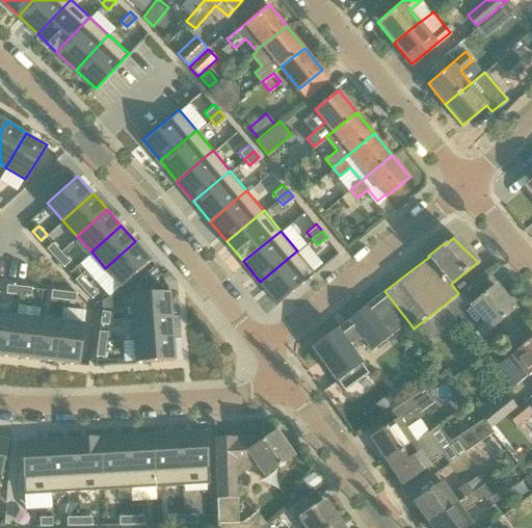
[(53,241),(47,246),(55,256),(61,251),(53,241)]
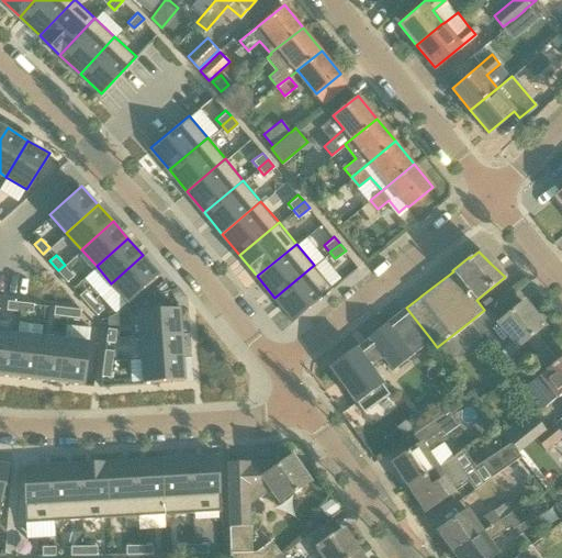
[(143,255),(111,283),(127,302),(159,274),(143,255)]
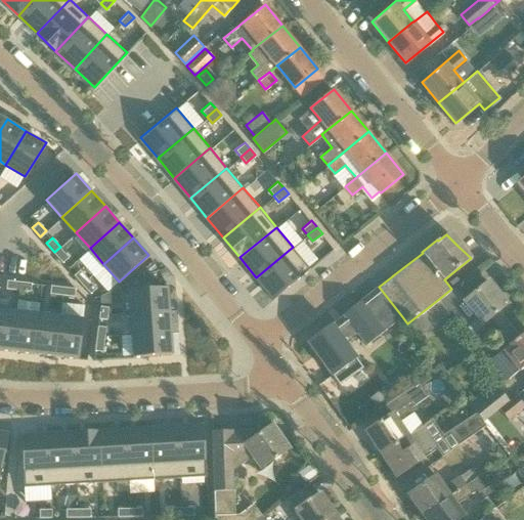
[(62,261),(63,261),(69,256),(60,247),(54,252),(62,261)]
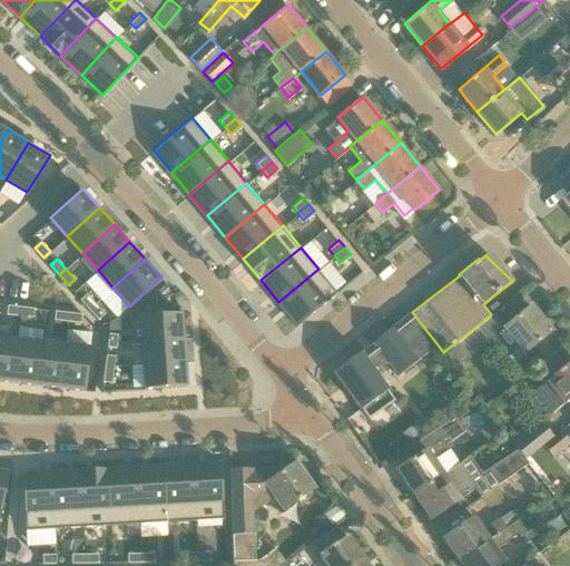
[(318,269),(278,302),(297,324),(337,291),(318,269)]
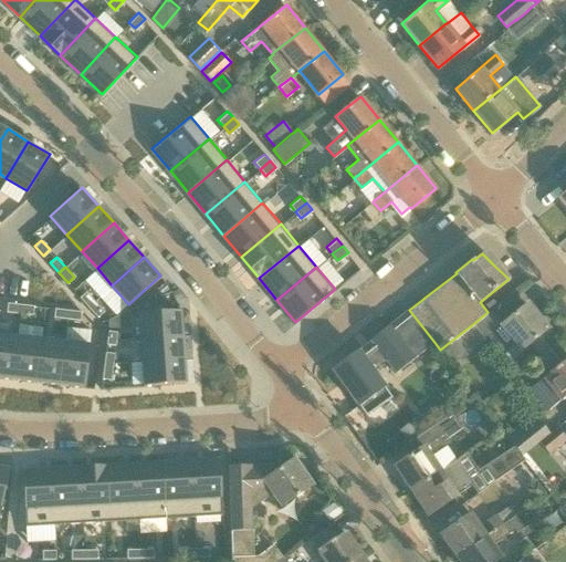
[(86,290),(80,295),(88,305),(95,300),(86,290)]
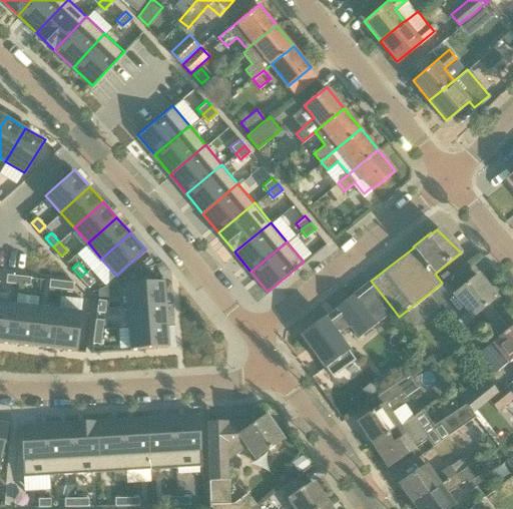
[(86,272),(80,277),(88,286),(94,281),(86,272)]
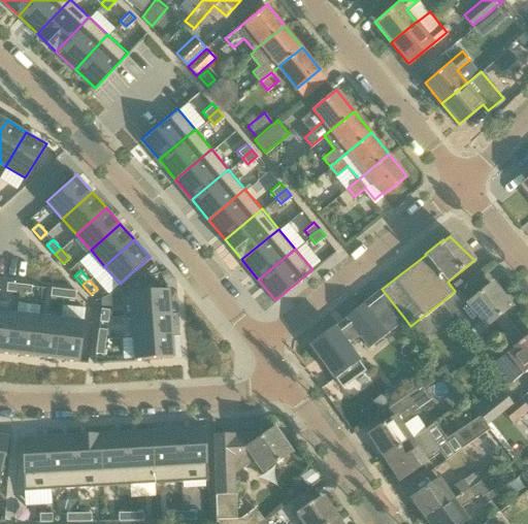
[(7,281),(6,289),(19,290),(20,282),(7,281)]
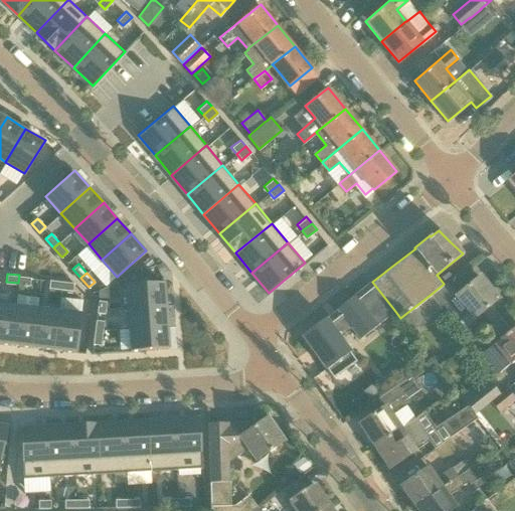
[(19,275),(18,283),(30,285),(31,277),(19,275)]
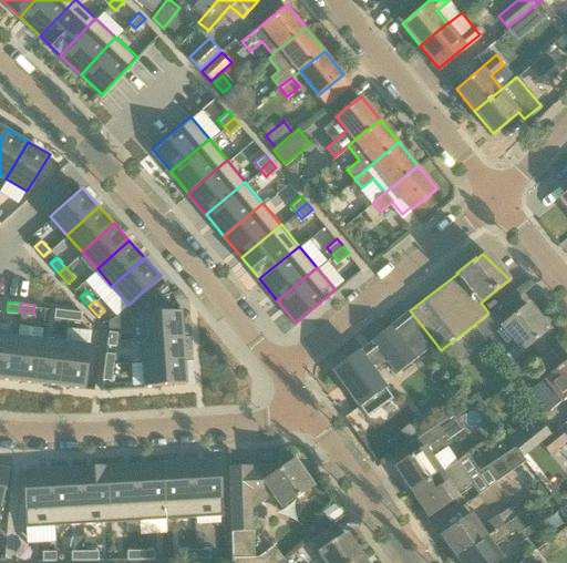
[(502,349),(509,359),(549,327),(529,303),(502,325),(514,339),(502,349)]
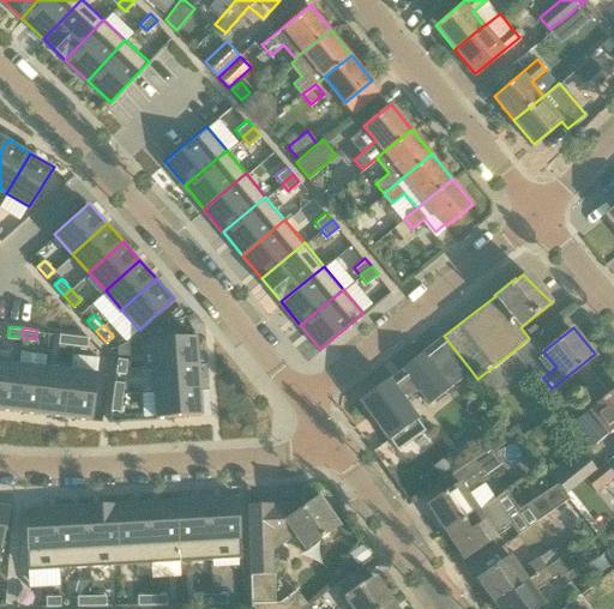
[(60,332),(59,342),(73,343),(74,333),(60,332)]
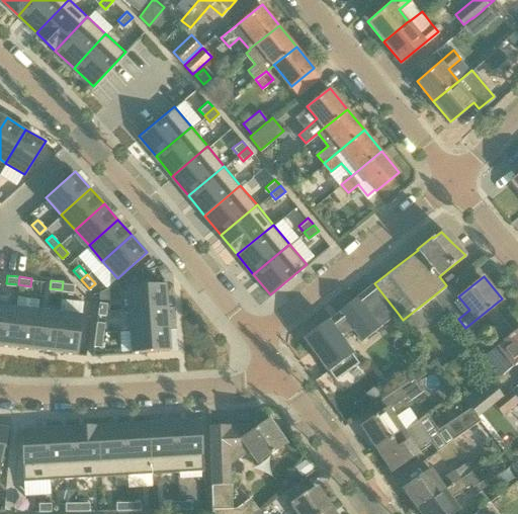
[(63,281),(62,289),(74,291),(75,283),(63,281)]
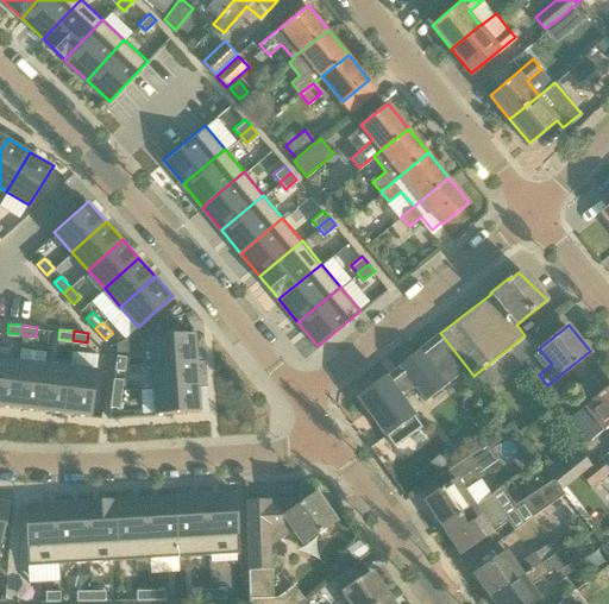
[(195,332),(149,335),(151,363),(196,359),(195,332)]
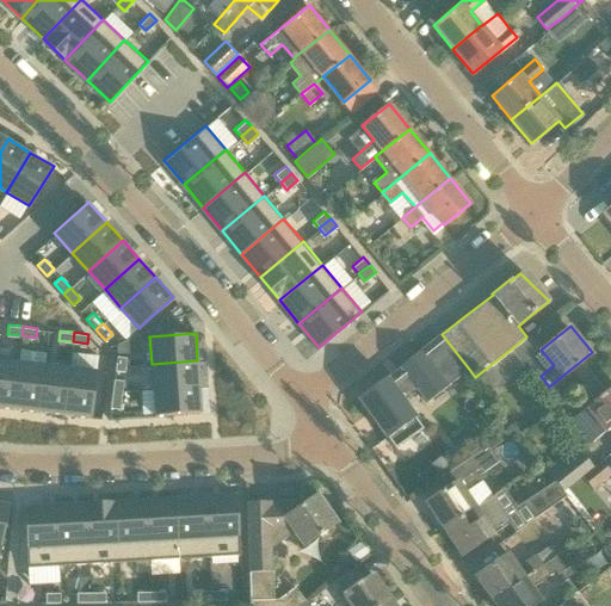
[(442,334),(442,335),(440,333),(420,350),(420,348),(400,364),(401,366),(388,377),(387,375),(358,396),(387,436),(388,436),(395,445),(414,431),(421,426),(414,416),(415,415),(403,399),(418,387),(429,400),(448,384),(468,368),(442,334)]
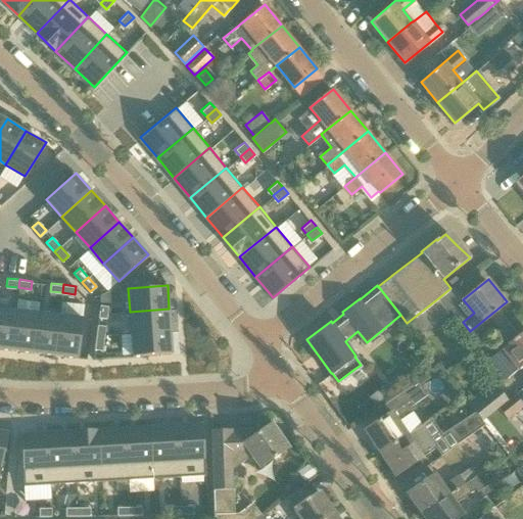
[(417,335),(430,325),(431,325),(449,310),(439,297),(407,323),(417,335)]
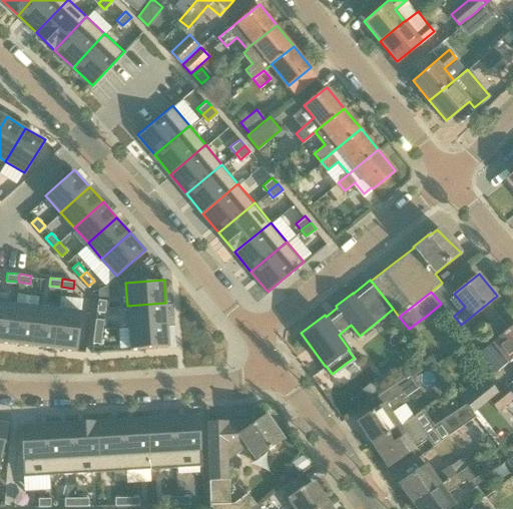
[(99,298),(97,310),(105,311),(107,299),(99,298)]
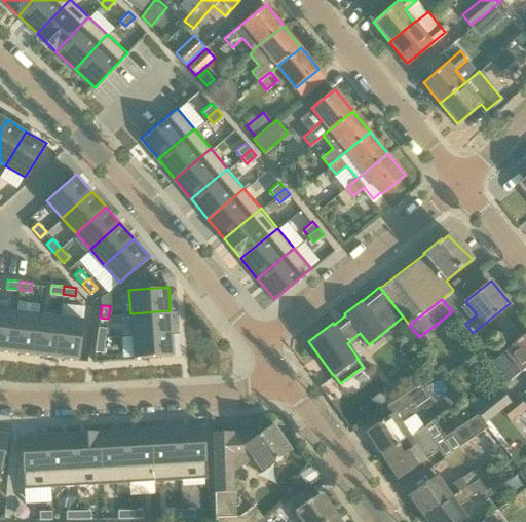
[(0,308),(0,348),(11,350),(15,311),(0,308)]
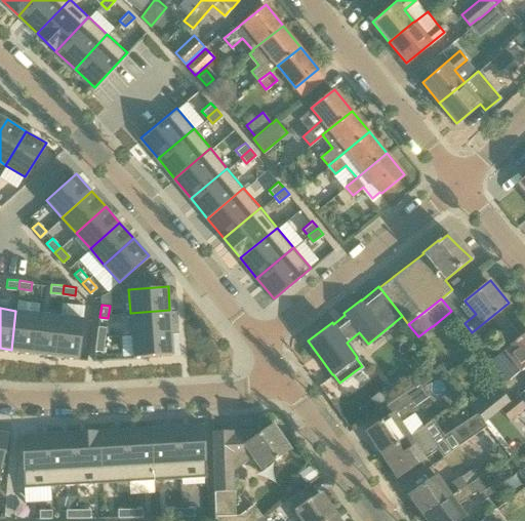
[(169,310),(130,313),(131,333),(171,330),(169,310)]
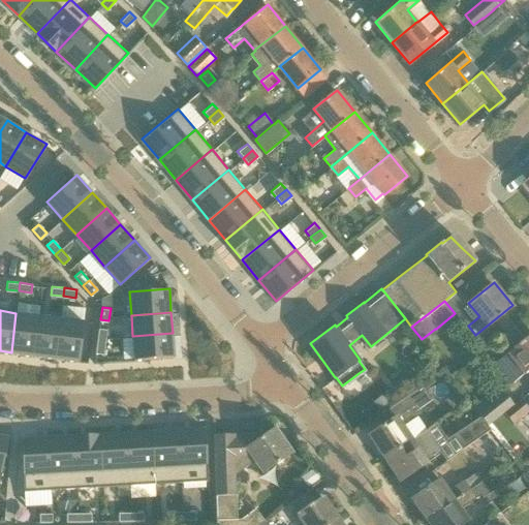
[(16,313),(11,352),(33,354),(38,315),(16,313)]
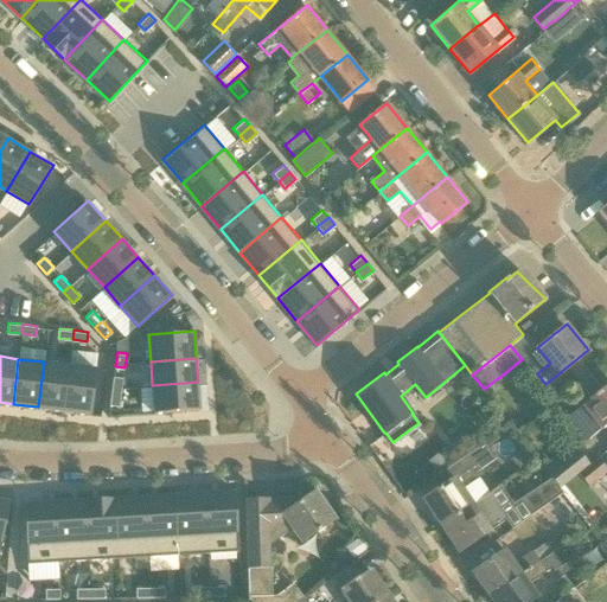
[(44,362),(38,407),(64,410),(69,365),(44,362)]
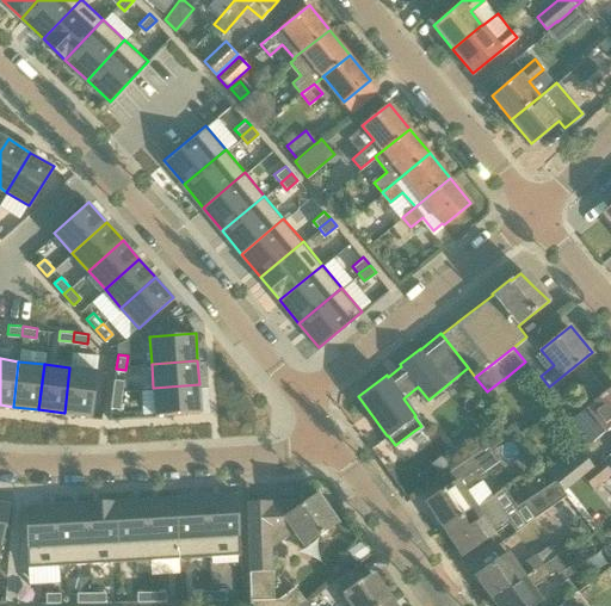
[(69,368),(65,413),(92,416),(97,370),(69,368)]
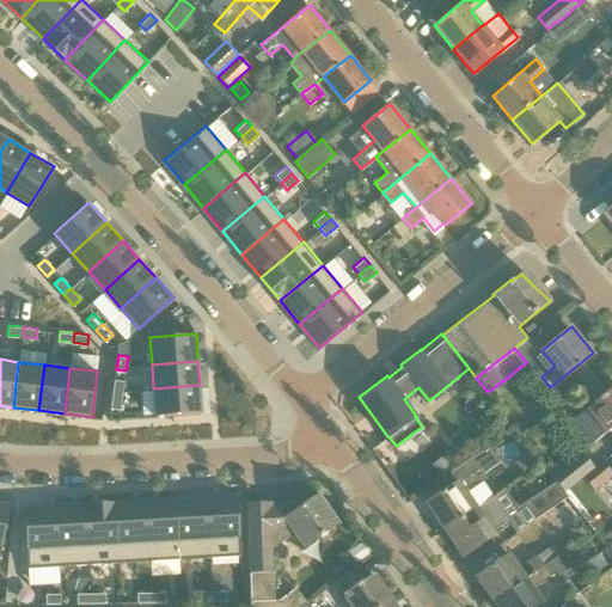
[(115,379),(114,393),(122,394),(124,380),(115,379)]
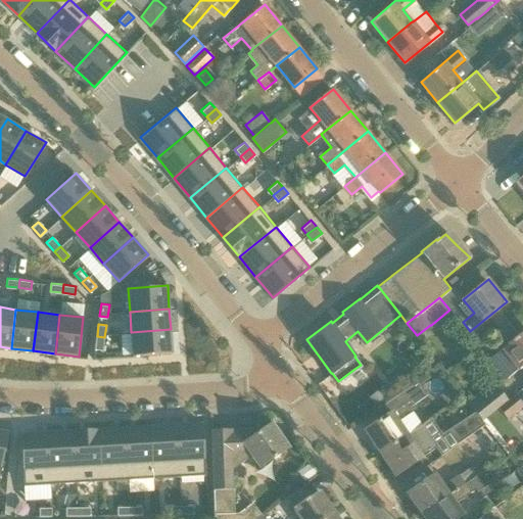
[(171,329),(131,332),(133,356),(172,352),(171,329)]
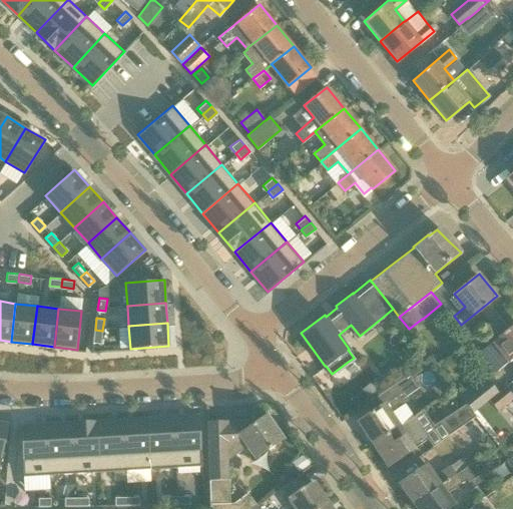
[(512,324),(482,350),(498,369),(508,361),(512,357),(512,324)]
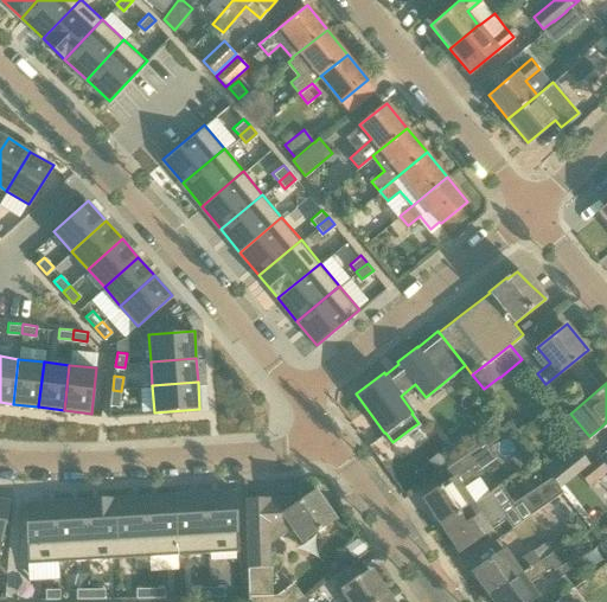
[(113,390),(110,404),(120,405),(121,391),(113,390)]
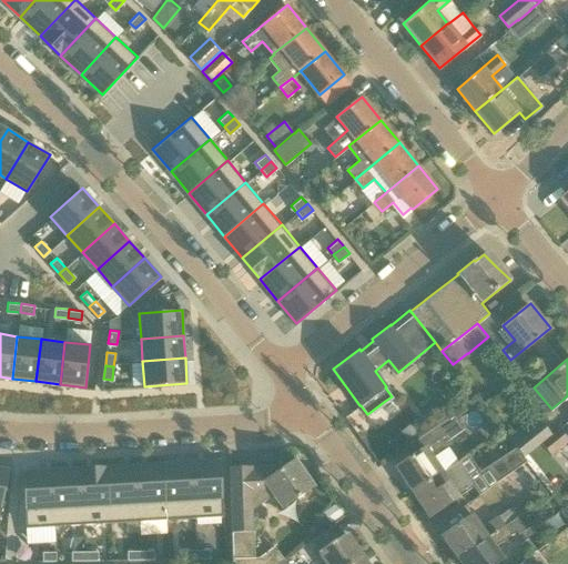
[(425,446),(396,465),(413,490),(442,470),(456,459),(445,441),(464,427),(454,413),(418,436),(425,446)]
